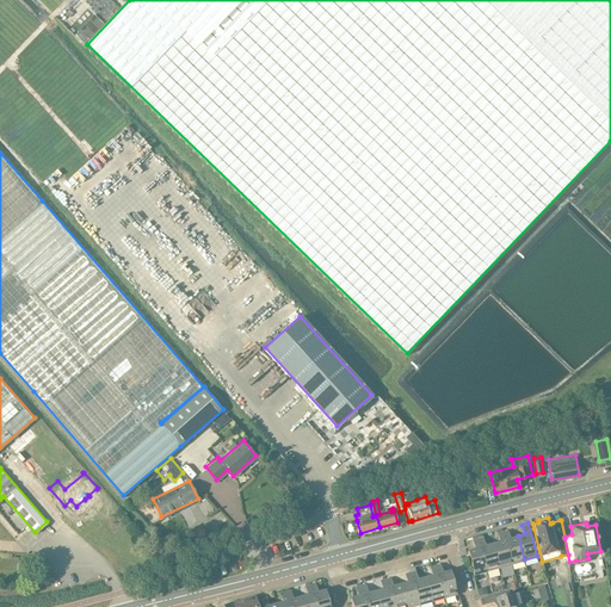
[(524,559),(518,536),(511,538),(508,528),(503,530),(512,563),(524,559)]
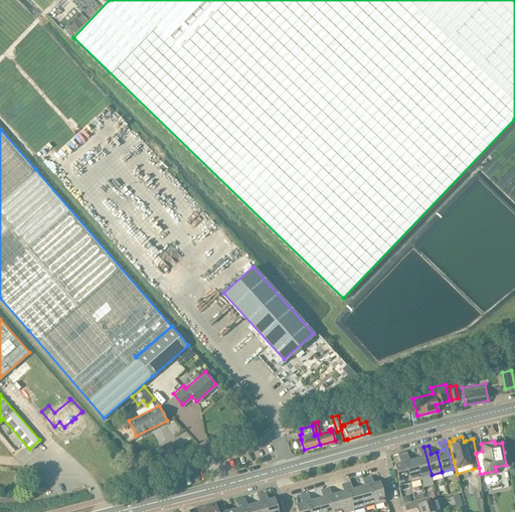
[(432,475),(423,447),(419,448),(421,456),(415,458),(420,478),(432,475)]
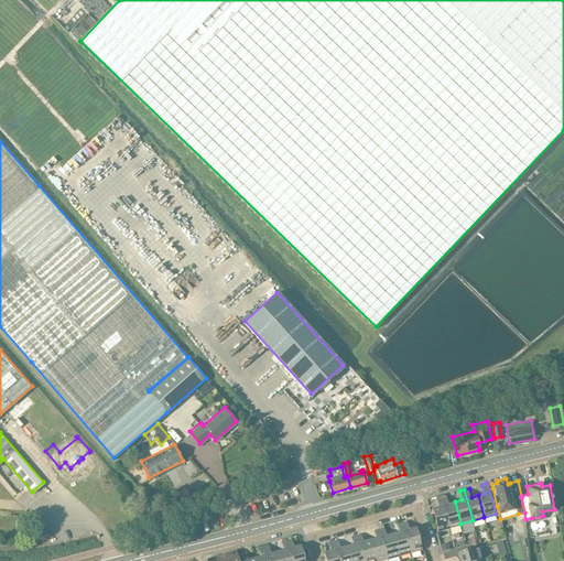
[(461,524),(455,502),(448,503),(446,495),(441,496),(449,526),(461,524)]
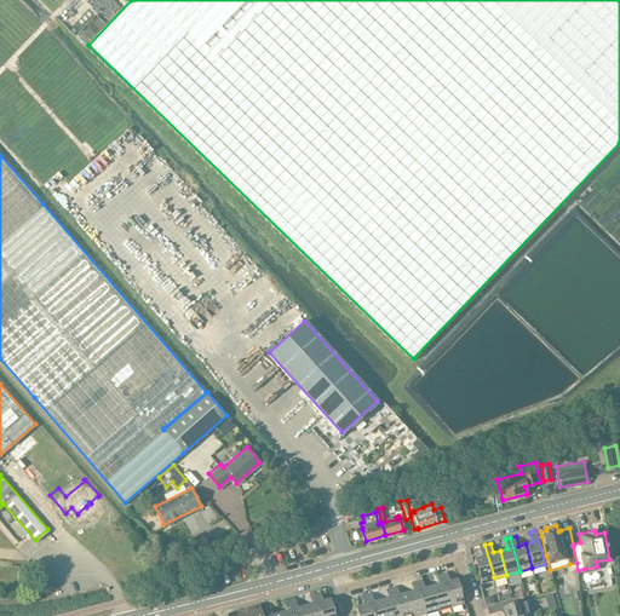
[(494,577),(484,545),(480,546),(482,556),(475,558),(481,581),(494,577)]
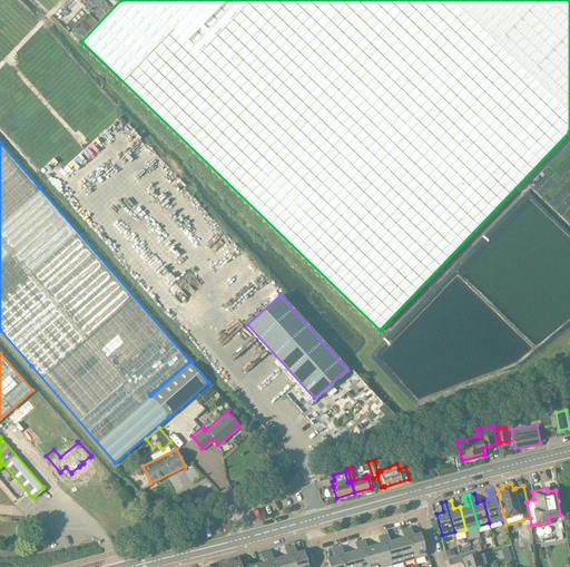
[(426,554),(420,531),(413,534),(411,525),(405,526),(414,557),(426,554)]
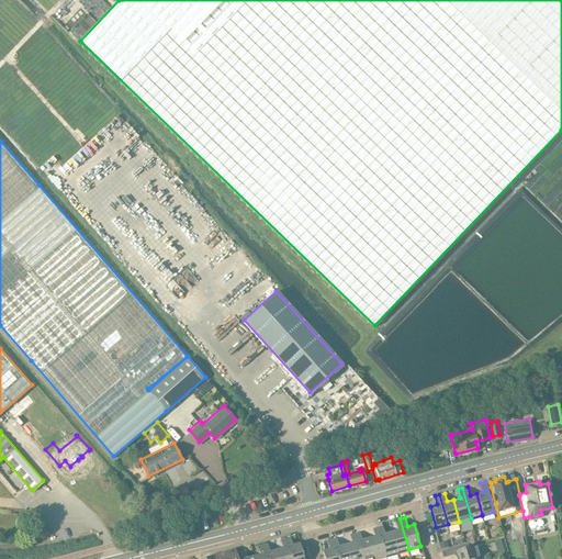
[(408,549),(400,518),(395,521),(397,528),(391,530),(397,552),(408,549)]
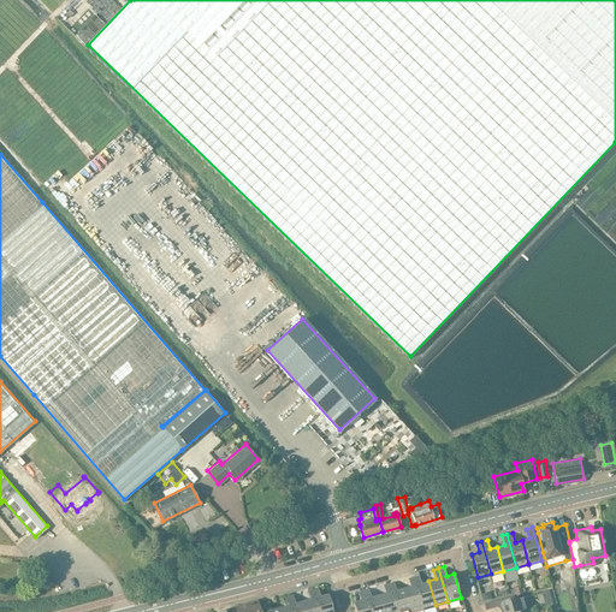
[(436,605),(428,581),(421,583),(419,574),(414,575),(422,608),(436,605)]
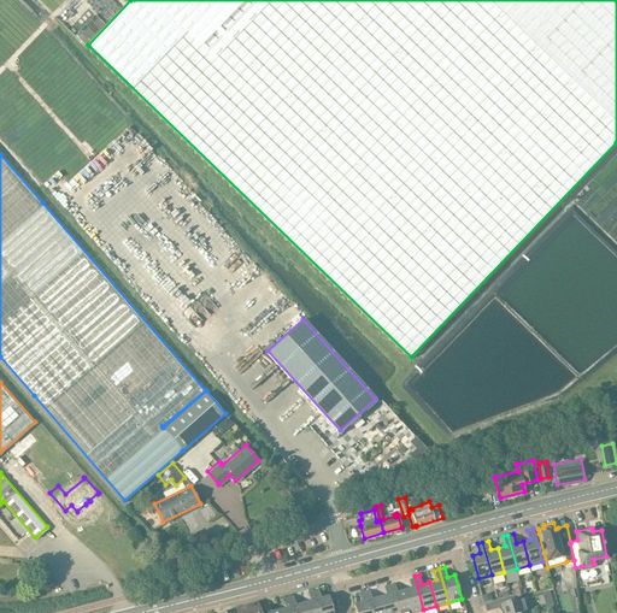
[(423,609),(415,576),(409,577),(411,587),(404,589),(411,612),(423,609)]
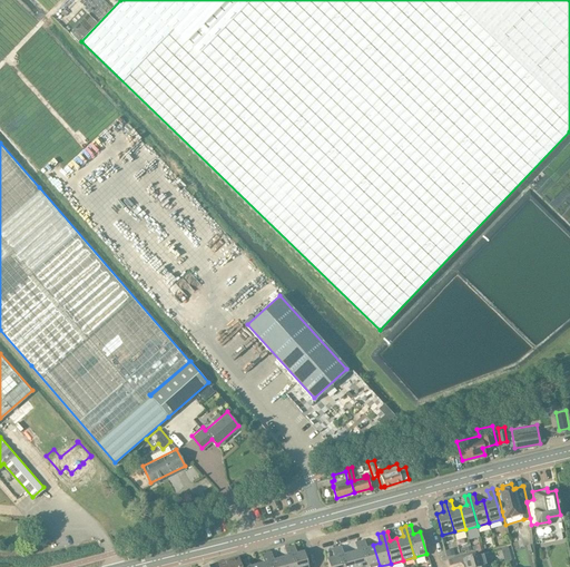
[(377,566),(380,566),(373,545),(366,546),(364,538),(360,539),(366,566),(377,566)]
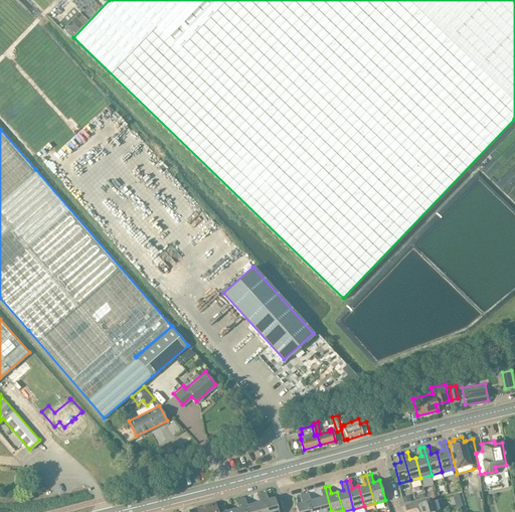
[(331,511),(325,487),(320,488),(322,496),(316,498),(320,511),(331,511)]
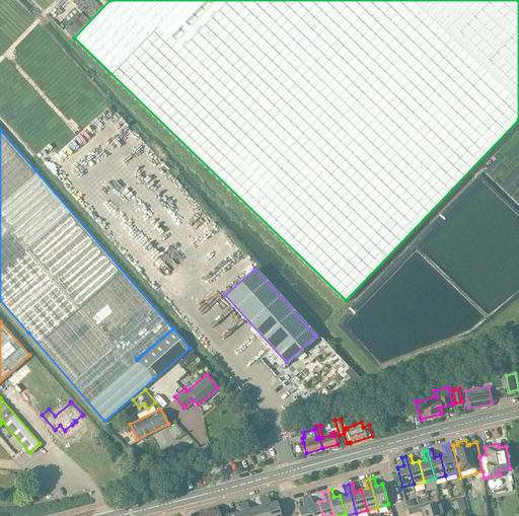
[(281,515),(277,500),(270,502),(268,495),(264,496),(269,515),(281,515)]
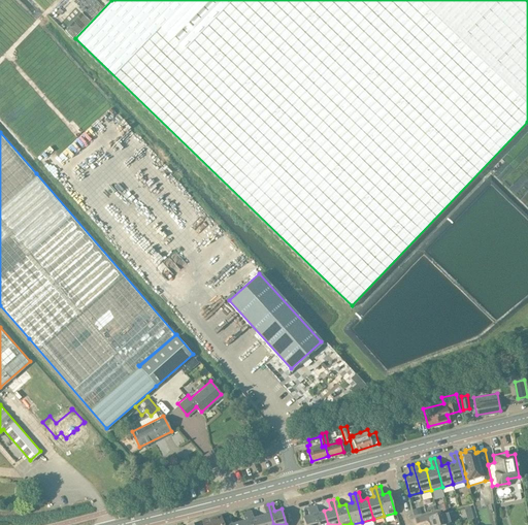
[(273,524),(268,504),(263,505),(265,514),(260,515),(262,524),(273,524)]
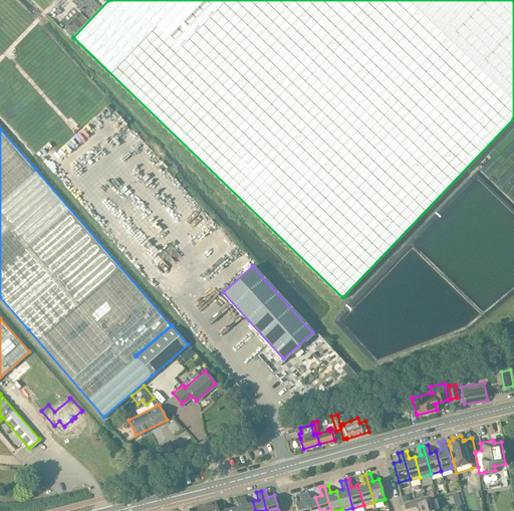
[(319,510),(315,497),(310,498),(307,491),(303,492),(308,510),(319,510)]
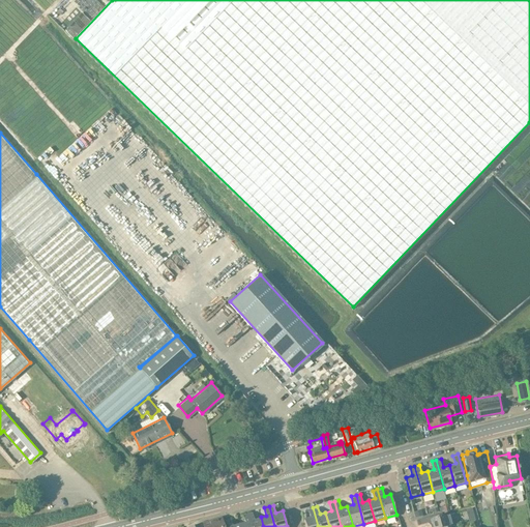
[(318,526),(313,507),(308,508),(311,517),(303,518),(305,526),(318,526)]
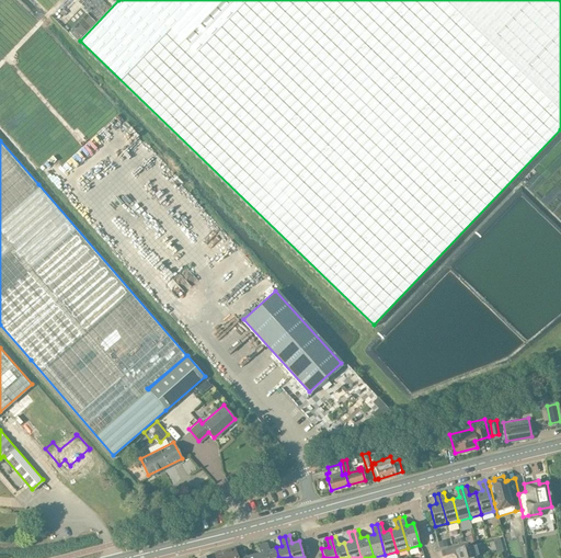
[(278,557),(276,547),(270,549),(266,541),(262,543),(266,557),(278,557)]
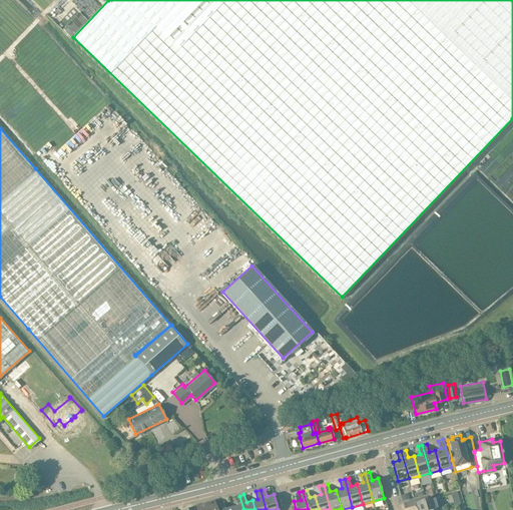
[(439,507),(436,496),(428,498),(427,495),(416,498),(418,509),(427,509),(438,507),(439,507)]
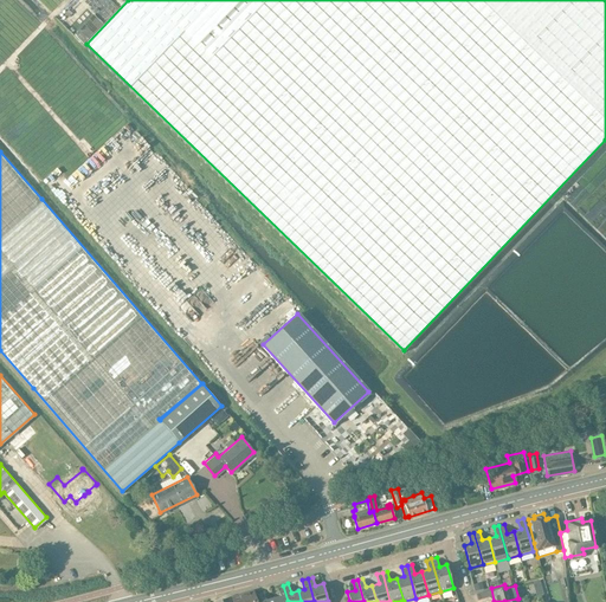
[(288,601),(283,586),(277,587),(281,595),(274,597),(274,601),(288,601)]
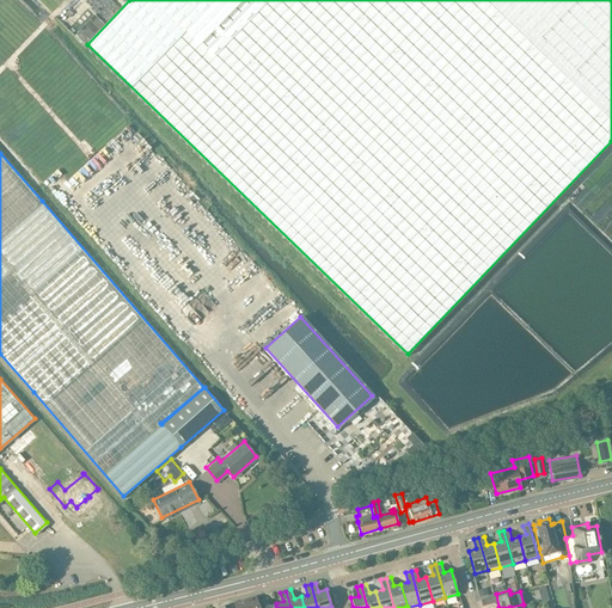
[(258,607),(255,595),(233,601),(234,607),(258,607)]
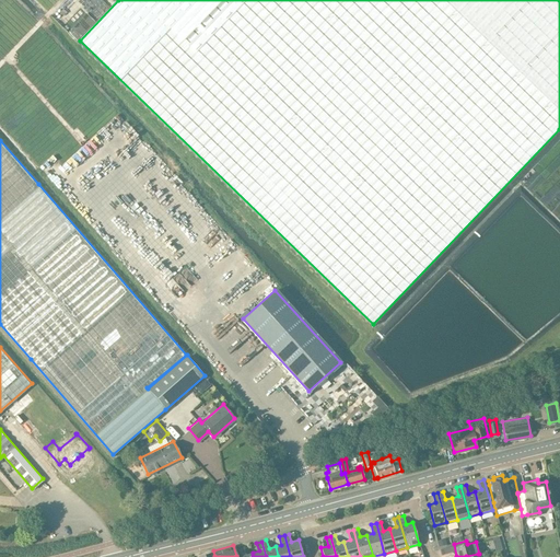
[(253,556),(253,553),(246,555),(244,546),(238,547),(241,556),(253,556)]
